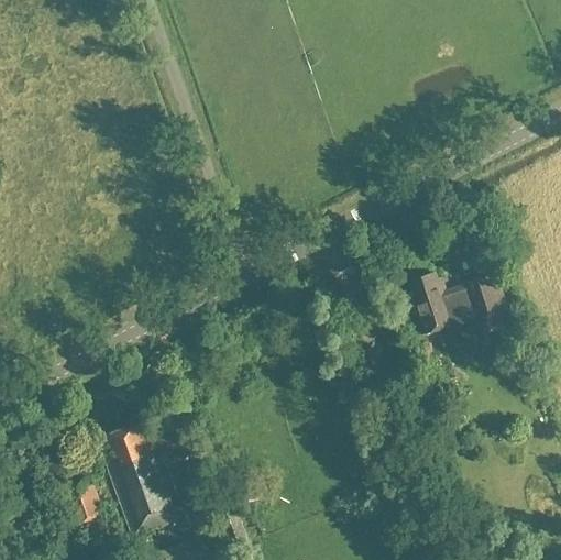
[(446,289),(442,277),(437,278),(435,272),(410,280),(411,285),(407,286),(421,332),(444,325),(451,346),(457,352),(464,357),(472,358),(481,355),(486,350),(491,342),(491,335),(486,319),(509,311),(496,272),(461,283),(461,284),(446,289)]
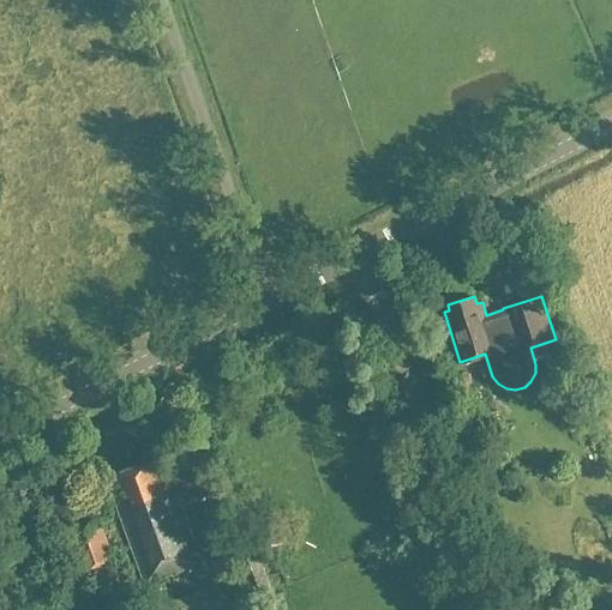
[(163,454),(107,475),(119,512),(117,513),(142,585),(201,563),(197,553),(192,555),(187,541),(192,539),(178,494),(177,494),(163,454)]
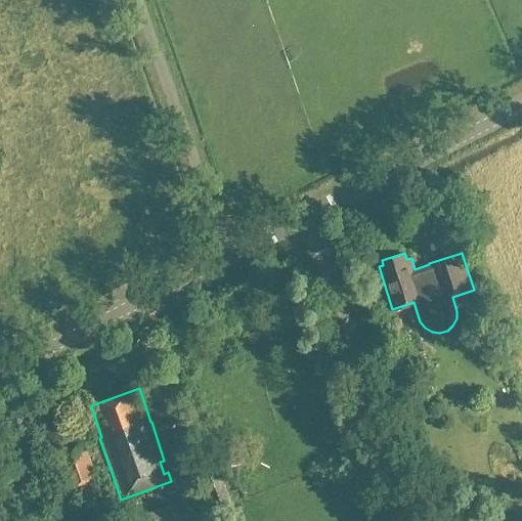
[(177,437),(187,463),(201,458),(191,432),(177,437)]
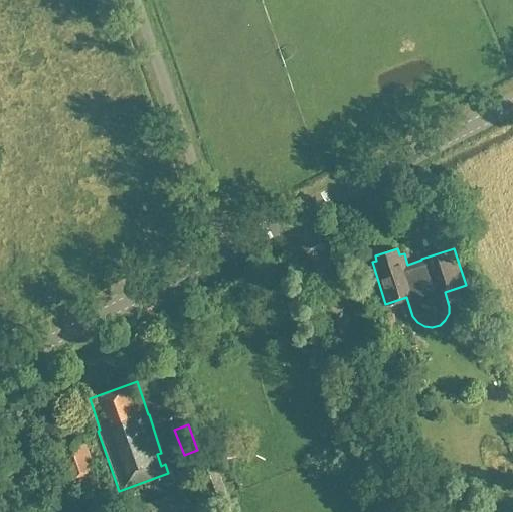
[(98,470),(84,435),(55,447),(67,481),(98,470)]
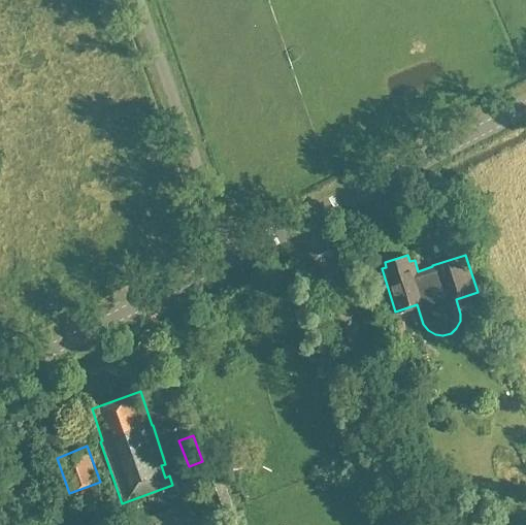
[(134,524),(194,524),(189,503),(132,521),(134,524)]
